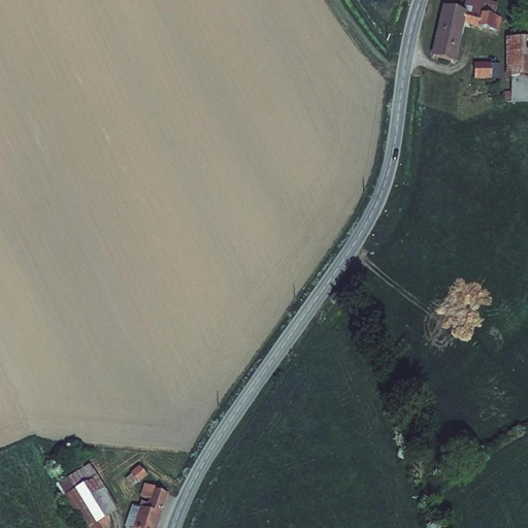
[(465,0),(462,12),(480,17),(481,14),(494,18),(498,3),(490,1),(490,0),(465,0)]
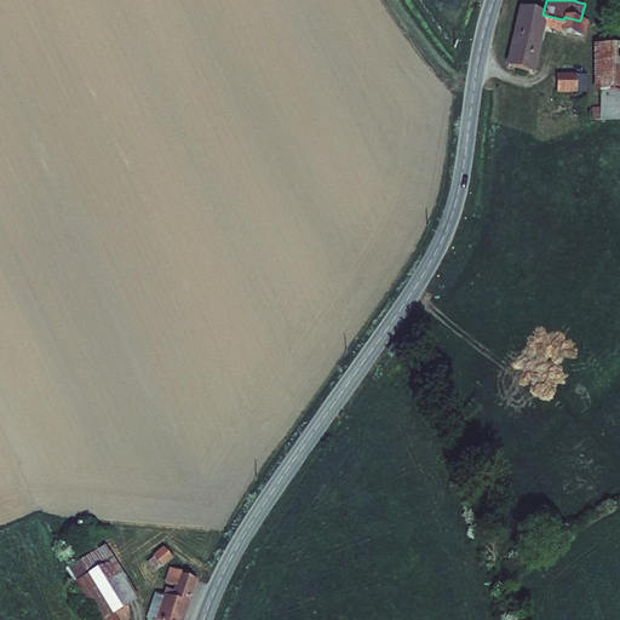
[(543,15),(518,9),(505,68),(534,74),(545,29),(585,38),(589,23),(580,21),(564,17),(563,19),(543,15)]
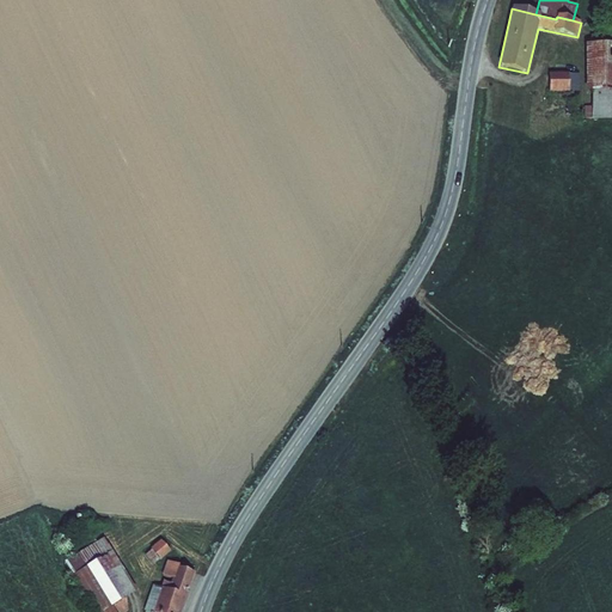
[(591,47),(611,46),(611,35),(591,35),(591,47)]
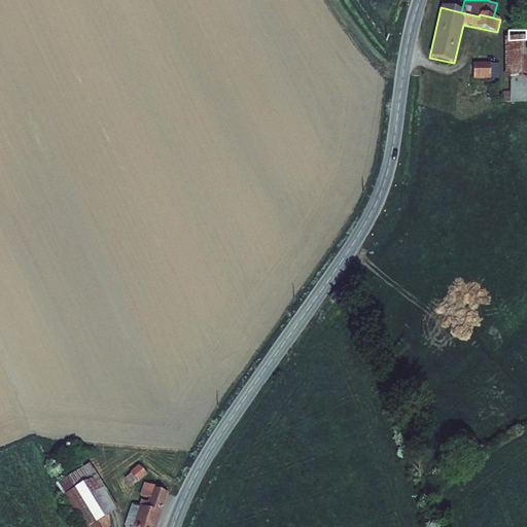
[(526,39),(508,40),(503,40),(504,80),(510,80),(510,92),(510,103),(510,104),(526,103),(526,39)]
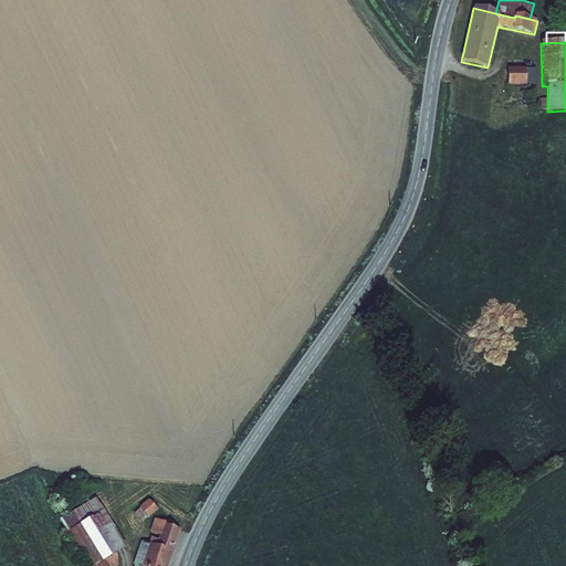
[(526,70),(526,69),(507,69),(507,86),(526,86),(526,85),(526,70)]
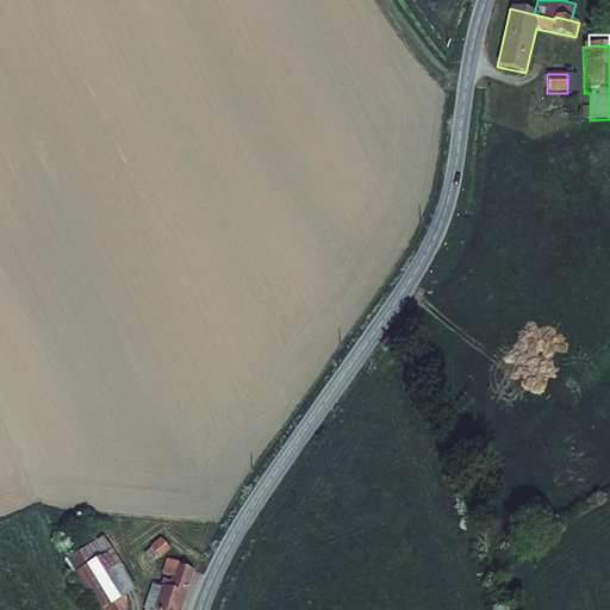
[(567,75),(567,92),(578,92),(578,75),(567,75)]
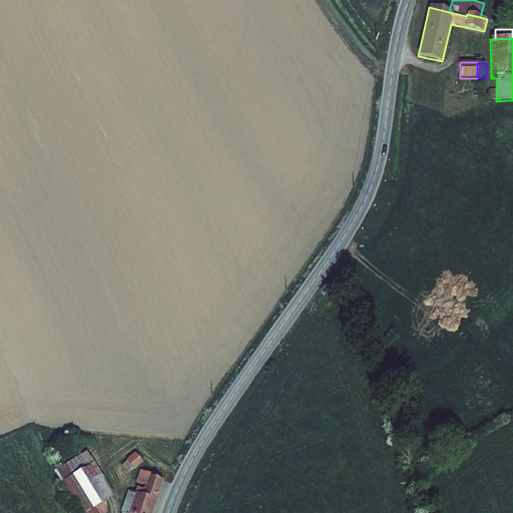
[(61,481),(94,461),(87,450),(54,470),(61,481)]
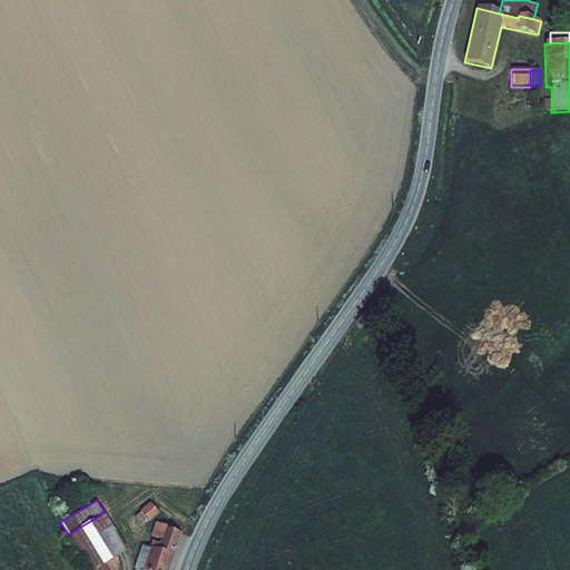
[(159,513),(150,502),(140,510),(140,511),(149,521),(149,522),(159,513)]
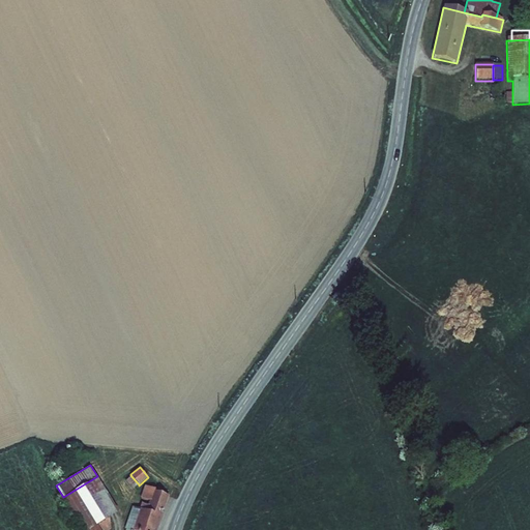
[(133,490),(139,484),(130,475),(125,480),(133,490)]
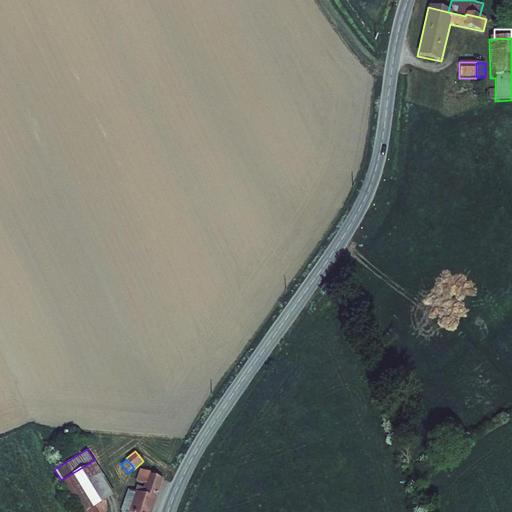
[(94,460),(61,480),(79,511),(104,511),(107,511),(106,499),(115,494),(94,460)]
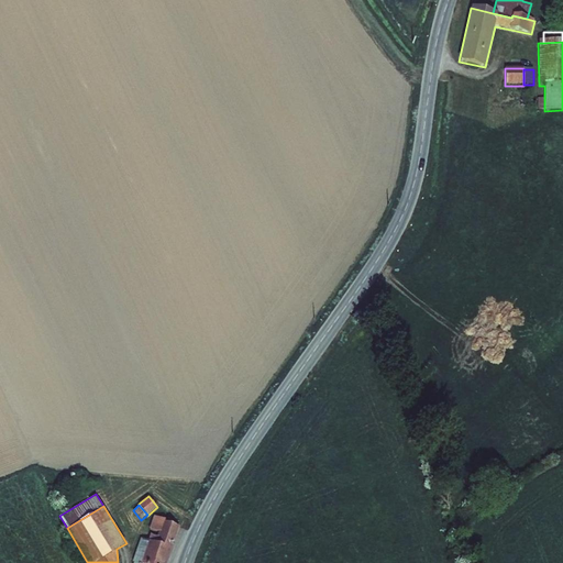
[(166,562),(179,527),(164,521),(165,518),(154,516),(148,529),(158,531),(157,536),(155,541),(148,540),(141,562),(166,562)]
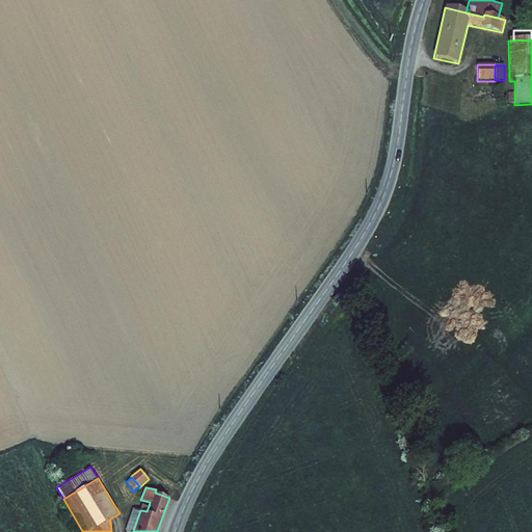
[(132,531),(133,531),(140,510),(133,508),(125,530),(127,531),(126,531),(131,531),(132,531)]
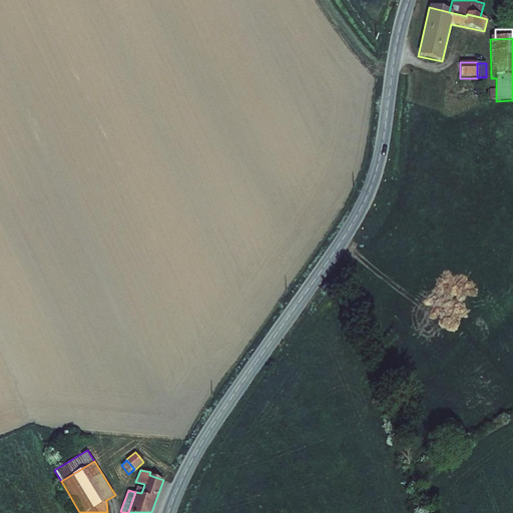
All buildings are outlined.
